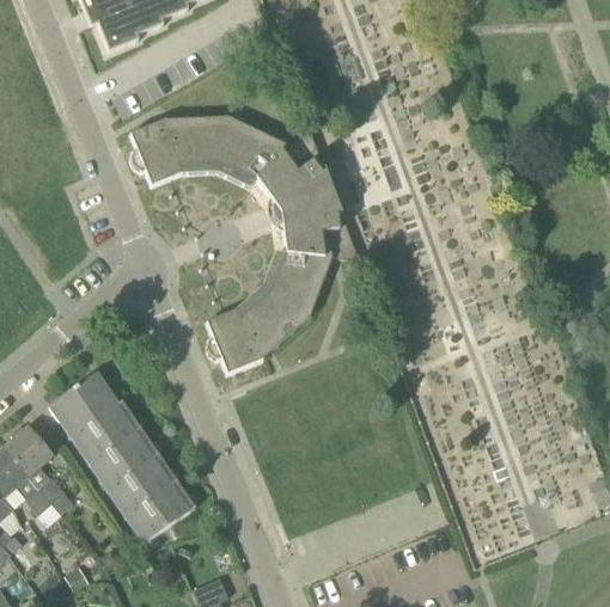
[(80,0),(81,1),(92,28),(98,25),(110,53),(139,40),(138,36),(165,25),(163,20),(189,10),(188,5),(200,0),(80,0)]
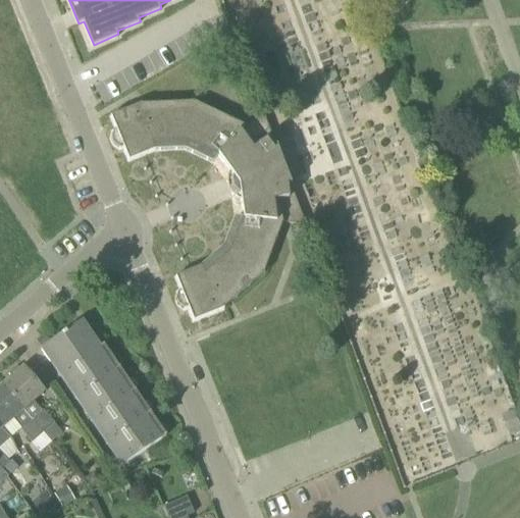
[(0,1),(0,29),(9,23),(0,1)]
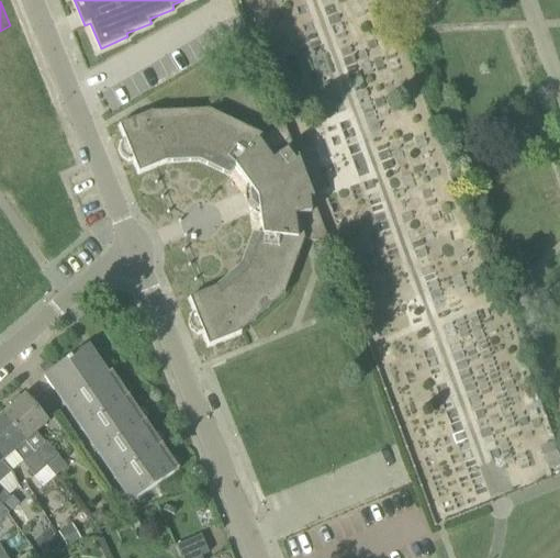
[(156,116),(154,110),(154,109),(121,122),(141,170),(169,158),(165,151),(202,148),(236,165),(244,177),(249,182),(256,191),(259,200),(261,213),(261,218),(264,233),(252,268),(224,292),(220,283),(191,296),(210,343),(243,330),(239,323),(279,288),(299,236),(331,240),(286,120),(284,121),(265,135),(266,136),(275,148),(269,153),(259,138),(210,114),(156,116)]
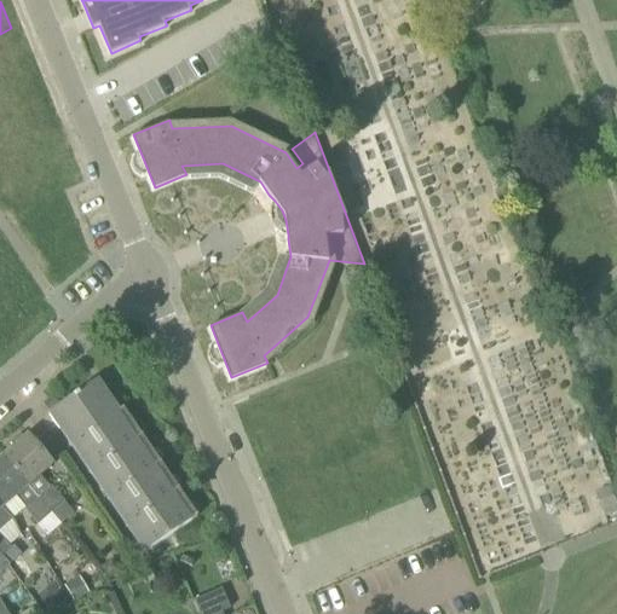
[(427,163),(430,198),(461,196),(459,175),(462,175),(460,145),(442,146),(443,162),(427,163)]
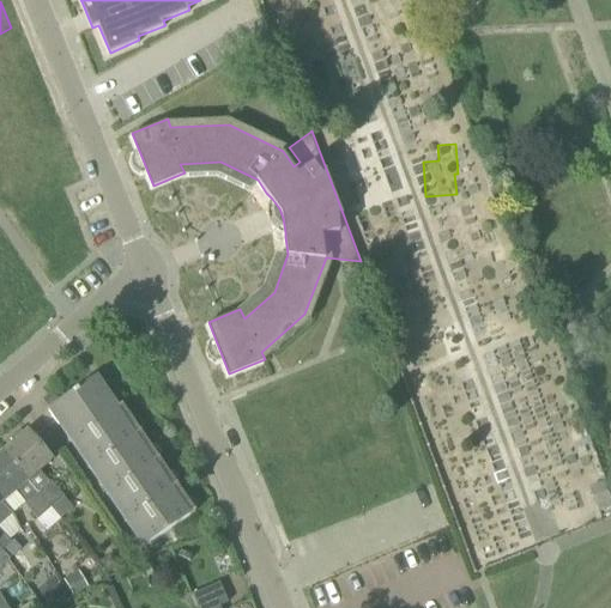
[(76,430),(116,402),(97,375),(73,390),(74,393),(52,408),(60,421),(67,418),(76,430)]
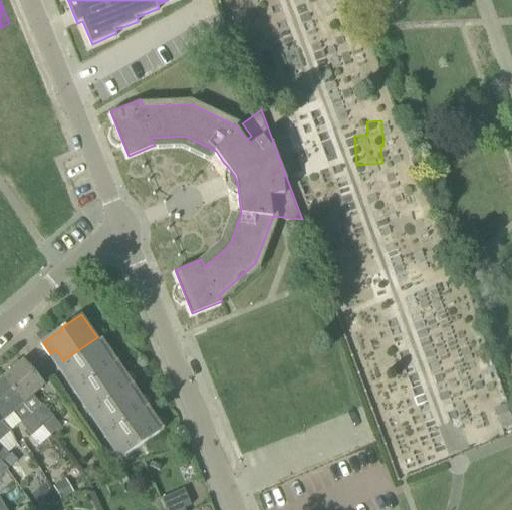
[(333,323),(311,331),(326,373),(348,366),(333,323)]
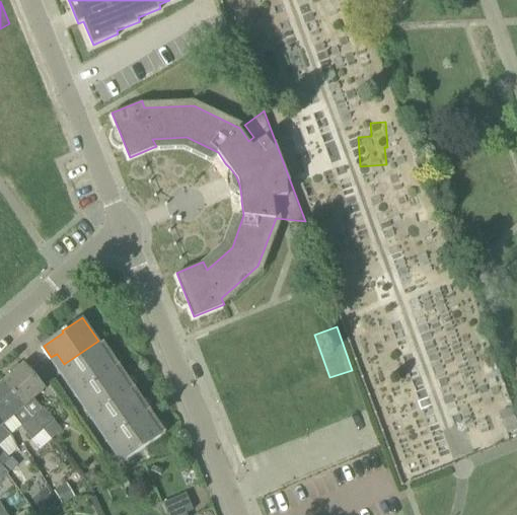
[(275,340),(240,374),(253,387),(252,387),(261,395),(261,396),(262,397),(263,395),(275,408),(275,409),(283,417),(282,417),(283,418),(284,417),(296,429),(304,437),(303,438),(304,439),(305,437),(306,438),(311,433),(316,438),(311,443),(346,476),(359,463),(354,458),(362,449),(367,455),(369,453),(349,434),(364,419),(348,402),(344,408),(277,343),(278,342),(283,347),(289,341),(279,332),(273,338),(275,340)]
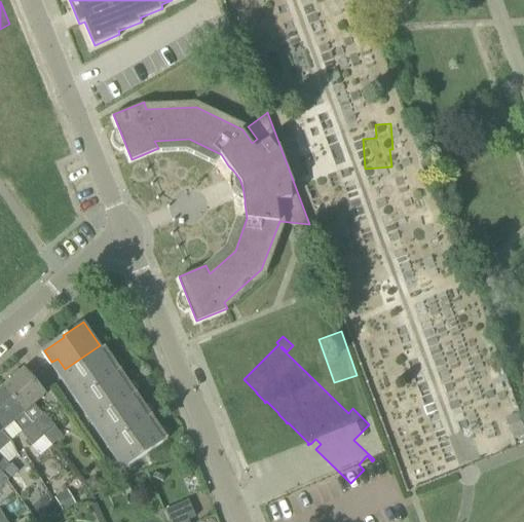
[(116,369),(110,361),(107,363),(99,350),(102,348),(100,345),(65,369),(80,393),(116,369)]
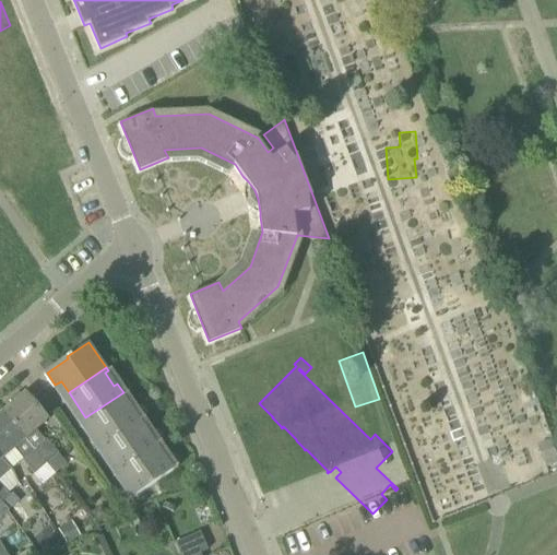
[(14,402),(3,411),(48,461),(60,450),(47,436),(46,437),(37,427),(48,417),(26,392),(24,393),(20,390),(11,398),(14,402)]
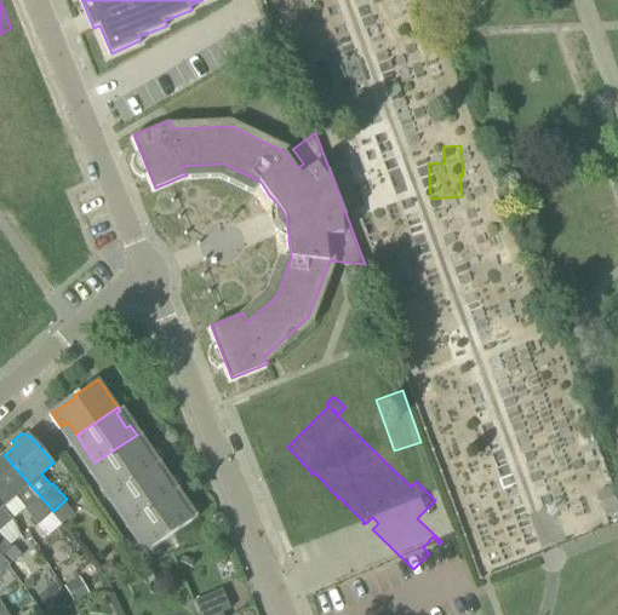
[(155,463),(148,452),(144,454),(135,441),(138,438),(137,435),(95,463),(114,490),(155,463)]
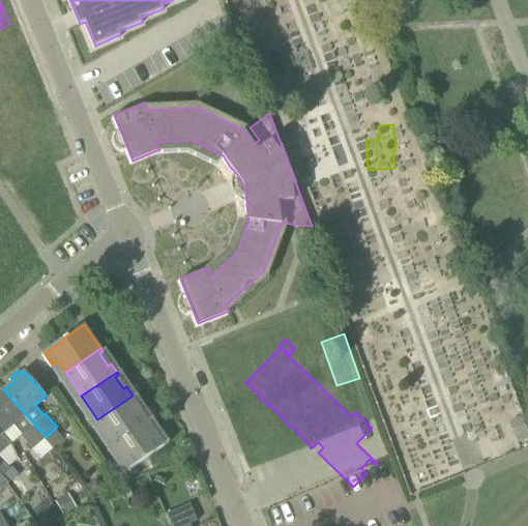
[(3,389),(0,392),(0,426),(5,431),(15,422),(23,433),(44,457),(54,446),(46,437),(3,389)]
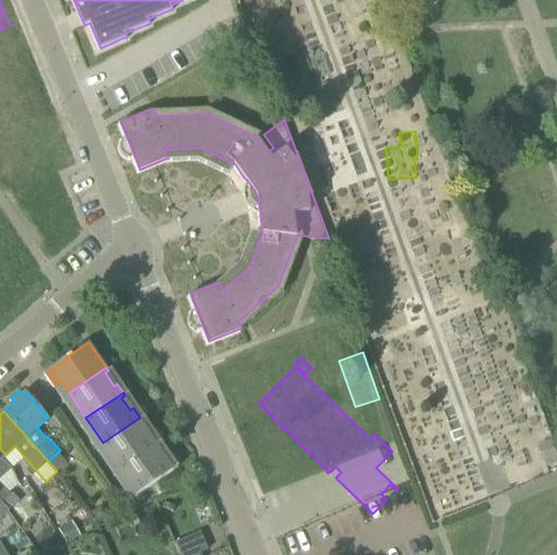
[(157,443),(150,432),(146,434),(139,422),(142,420),(140,417),(103,443),(120,468),(157,443)]
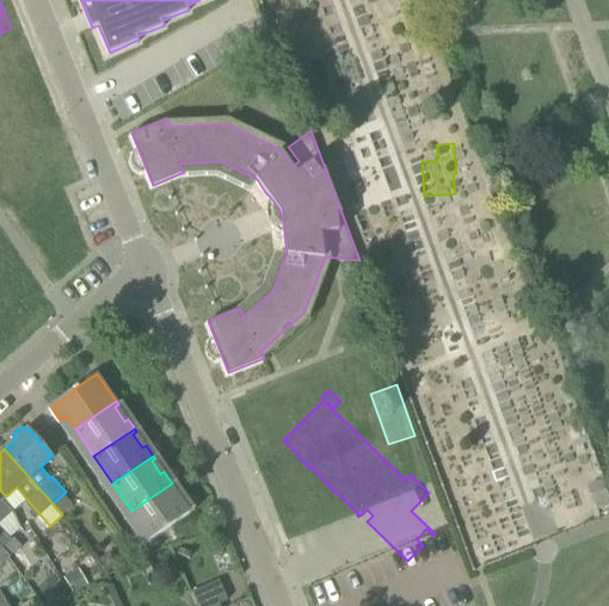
[(608,486),(606,477),(591,482),(598,502),(608,498),(608,486)]
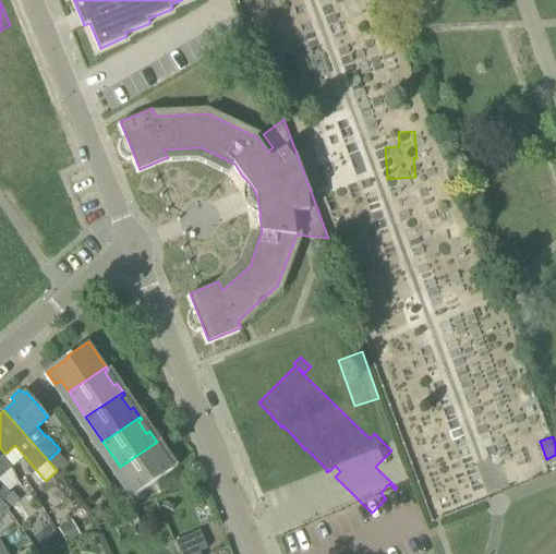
[(120,467),(137,492),(174,467),(166,455),(164,457),(155,445),(158,443),(157,442),(120,467)]
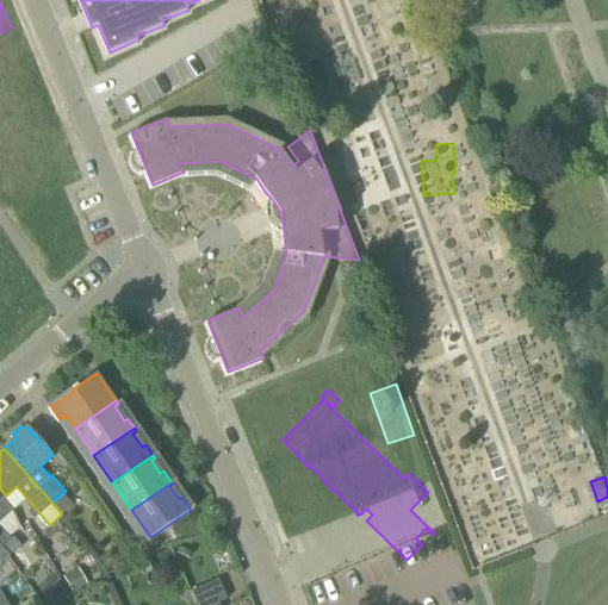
[(0,490),(0,541),(11,553),(22,543),(17,537),(11,537),(0,523),(0,519),(14,507),(12,504),(0,490)]
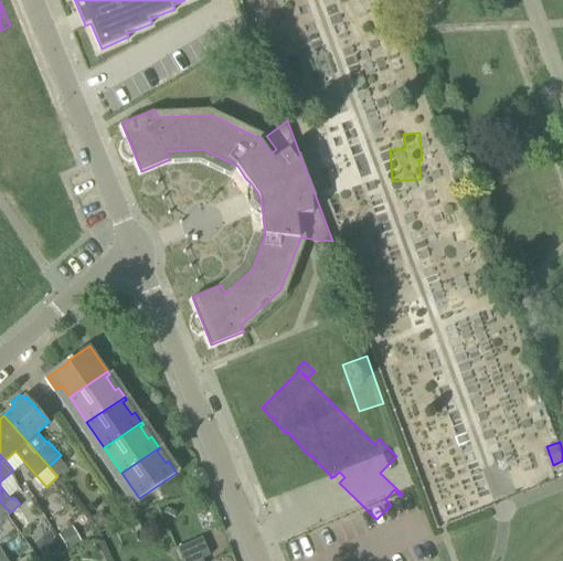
[(186,496),(161,507),(169,522),(192,511),(186,496)]
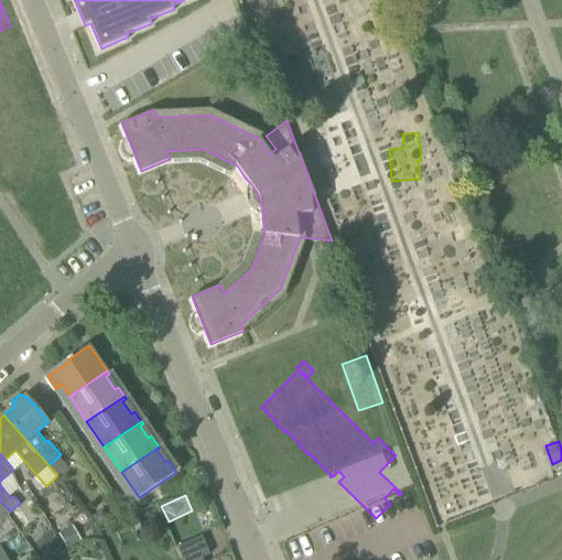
[(0,520),(10,512),(0,501),(0,520)]
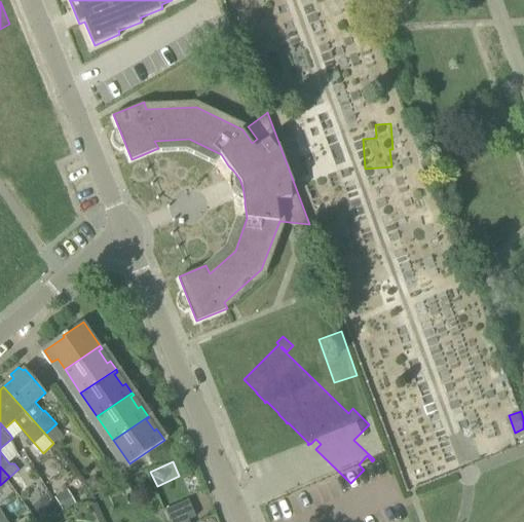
[(97,472),(86,480),(96,490),(106,482),(97,472)]
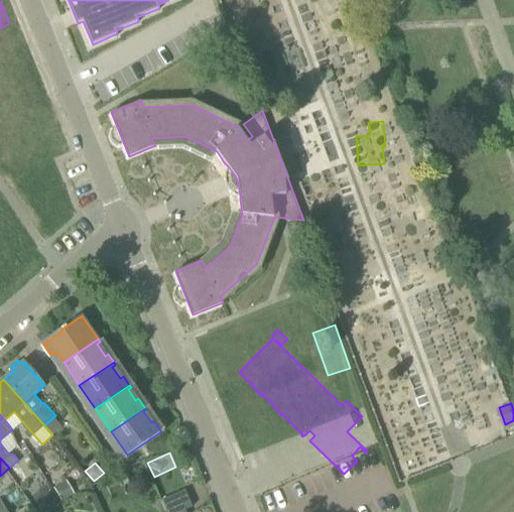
[(55,486),(63,499),(76,491),(68,478),(55,486)]
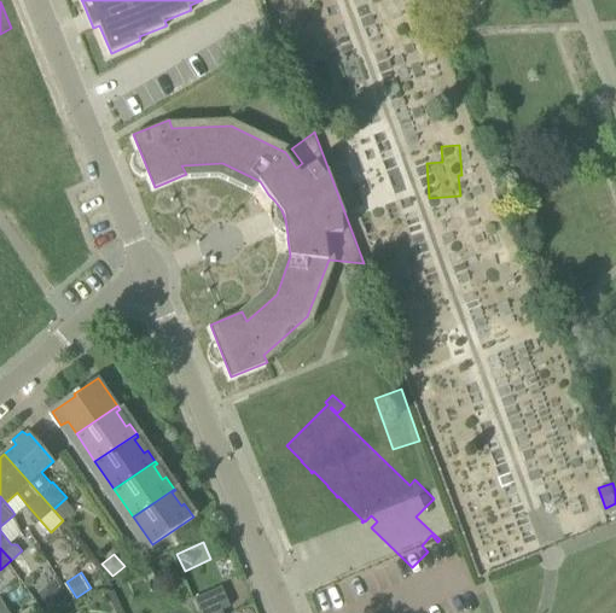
[(39,590),(50,606),(67,595),(57,579),(39,590)]
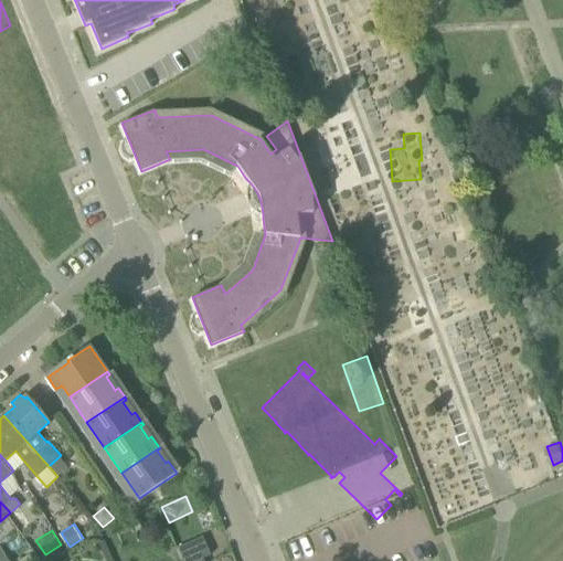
[(203,535),(177,546),(179,550),(183,560),(205,560),(204,557),(212,553),(203,535)]
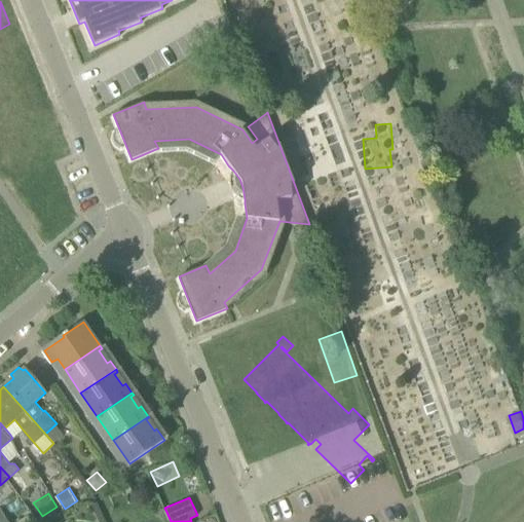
[(0,521),(10,521),(1,507),(0,508),(0,521)]
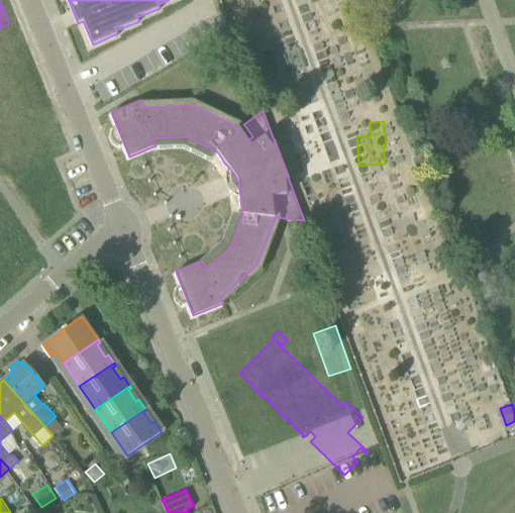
[(34,512),(38,511),(32,503),(16,512),(34,512)]
